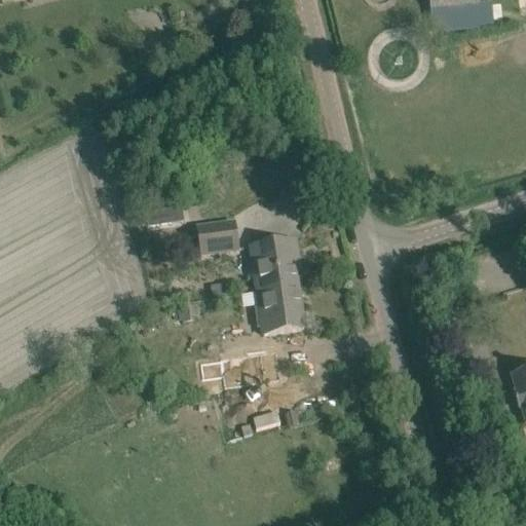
[(428,0),(433,37),(493,32),(491,8),(481,9),(479,0),(428,0)]
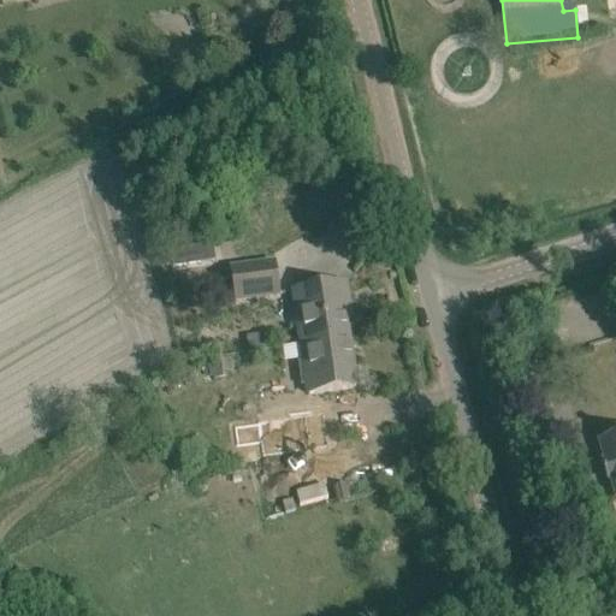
[(220,290),(221,303),(280,295),(276,264),(229,271),(231,288),(220,290)]
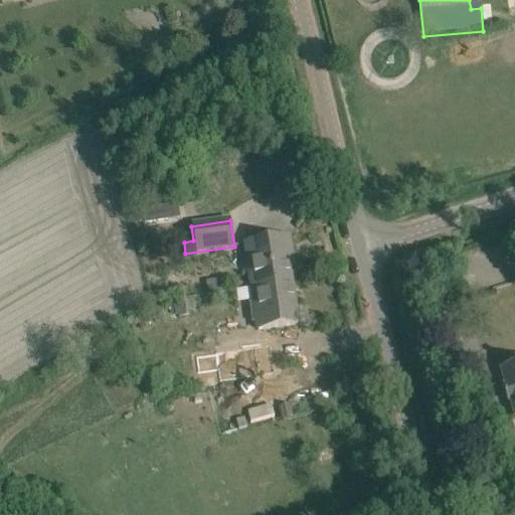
[(247,245),(253,288),(285,284),(284,278),(290,277),(288,266),(293,266),(289,239),(247,245)]
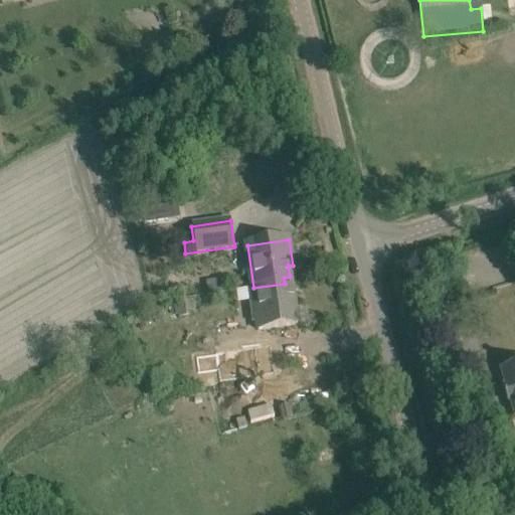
[(297,325),(290,277),(284,278),(285,284),(253,288),(255,302),(249,302),(252,324),(259,323),(260,331),(297,325)]
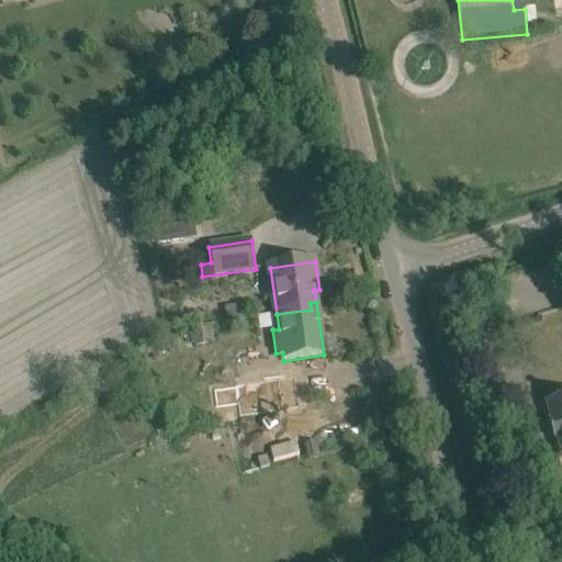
[(206,347),(204,328),(192,329),(194,348),(206,347)]
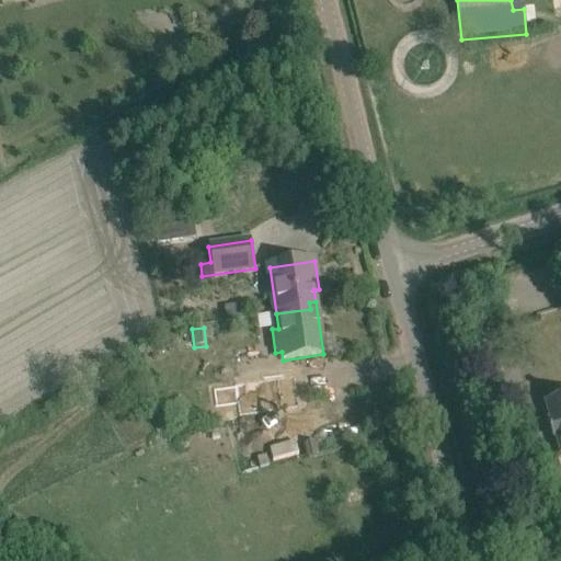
[(239,404),(241,416),(301,408),(296,376),(237,386),(237,387),(213,390),(215,408),(239,404)]
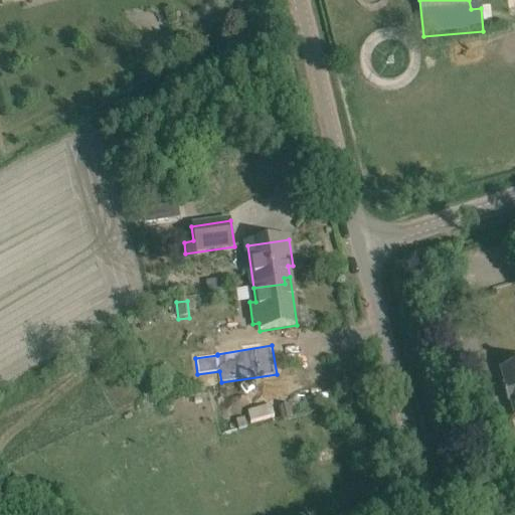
[(514,364),(500,369),(505,386),(502,386),(507,403),(510,402),(514,419),(514,418),(514,364)]
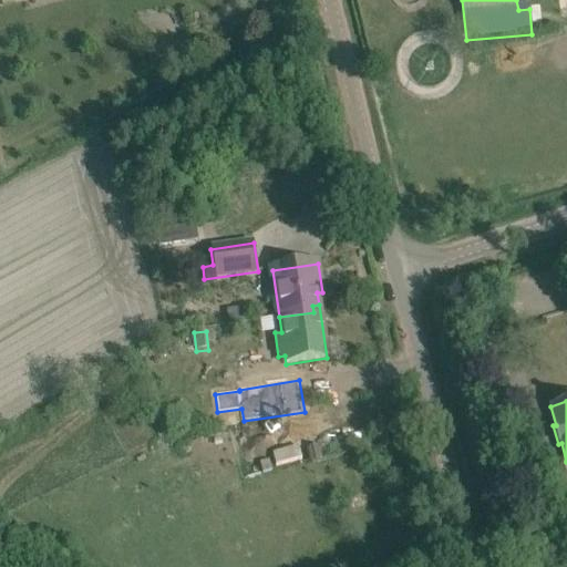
[(319,446),(309,449),(311,463),(322,461),(319,446)]
